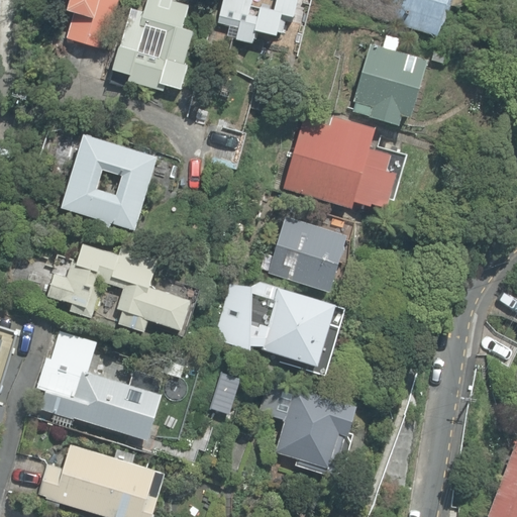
[(100,48),(106,50),(120,0),(72,0),(69,12),(75,14),(68,38),(72,39),(72,41),(100,50),(100,48)]
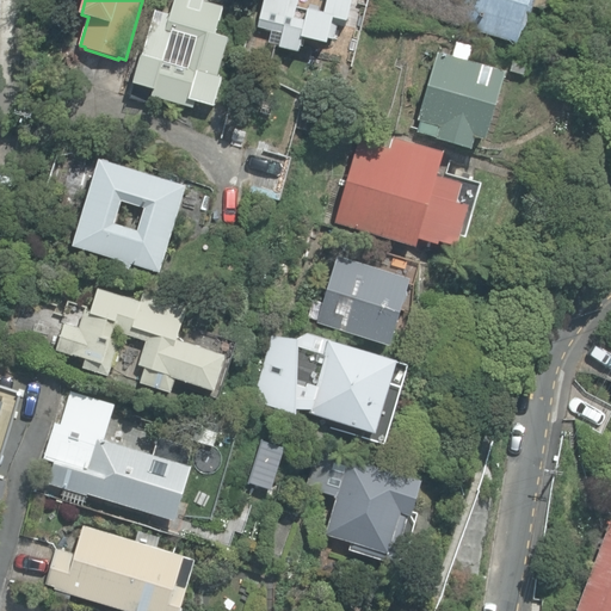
[(153,98),(195,110),(197,102),(215,107),(223,78),(218,76),(230,38),(216,35),(223,7),(199,0),(176,0),(167,31),(198,41),(190,68),(165,61),(171,41),(149,35),(135,84),(155,90),(153,98)]
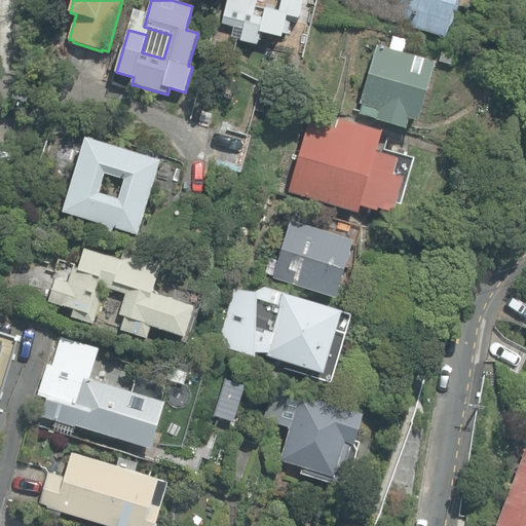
[(227,0),(222,24),(234,27),(232,37),(241,39),(241,41),(259,45),(262,32),(283,37),(284,33),(288,34),(291,23),(298,24),(303,0),(227,0)]
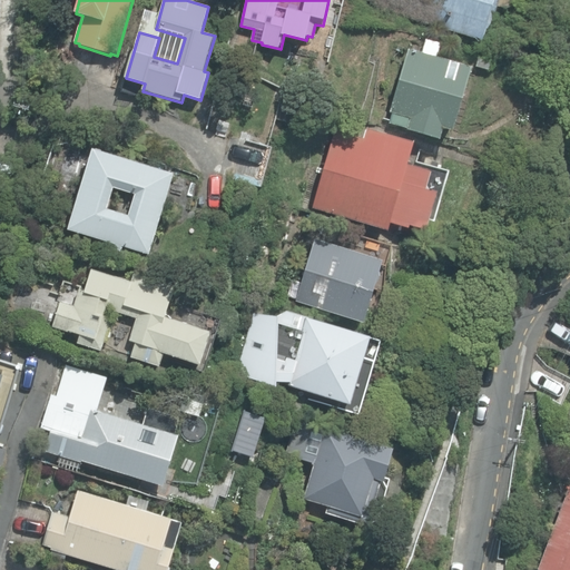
[(371,0),(370,7),(483,40),(491,15),(495,16),(500,0),(371,0)]
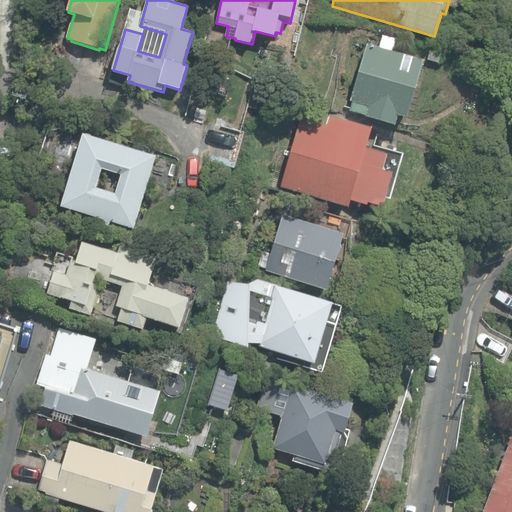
[(366,117),(396,125),(399,115),(408,118),(425,60),(393,51),(396,39),(383,35),(379,48),(367,44),(350,101),(353,102),(350,111),(366,116),(366,117)]
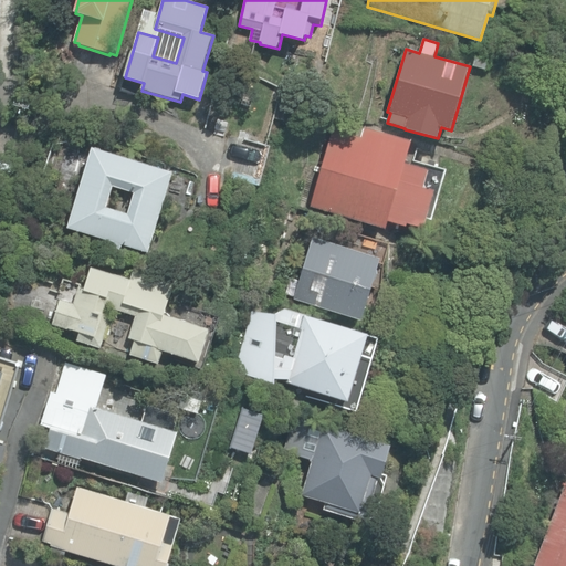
[(311,207),(386,229),(388,221),(407,227),(408,223),(425,229),(436,190),(423,187),(429,169),(406,163),(412,142),(365,127),(362,138),(333,129),(311,207)]
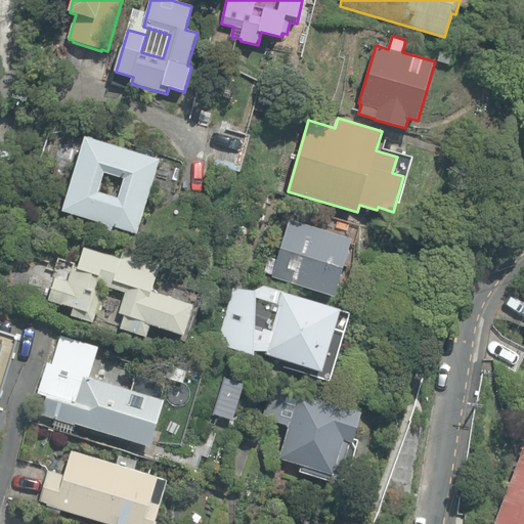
[(64,212),(138,234),(161,160),(87,137),(64,212)]
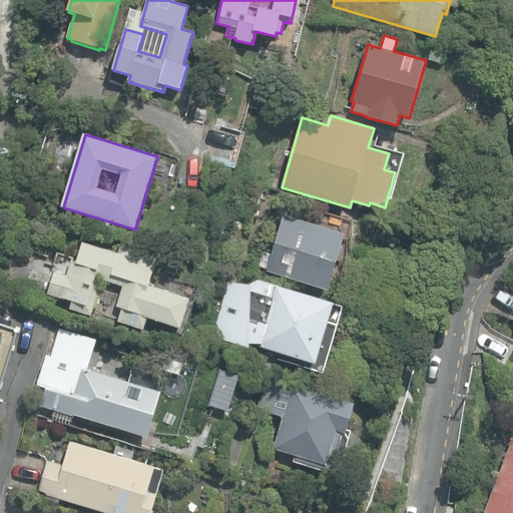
[(314,219),(323,221),(325,213),(316,210),(314,219)]
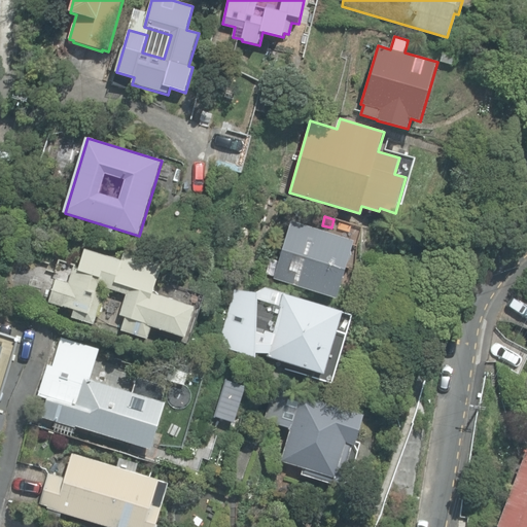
[(274,279),(338,299),(355,241),(291,221),(274,279)]
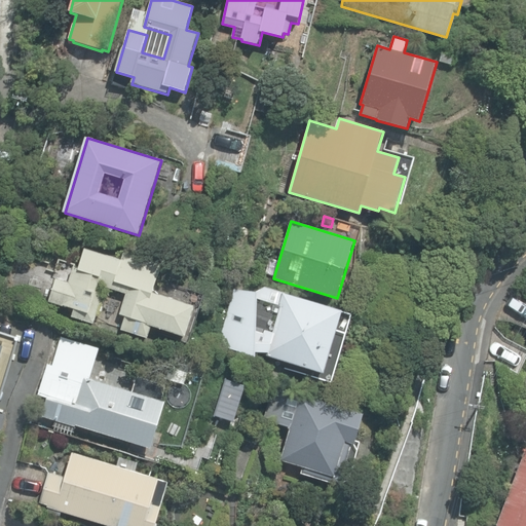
[(121,331),(148,339),(152,326),(186,336),(196,305),(153,292),(162,264),(124,252),(122,260),(86,249),(80,269),(74,267),(70,282),(58,278),(50,302),(75,309),(72,316),(95,324),(106,289),(126,295),(120,314),(125,316),(121,331)]
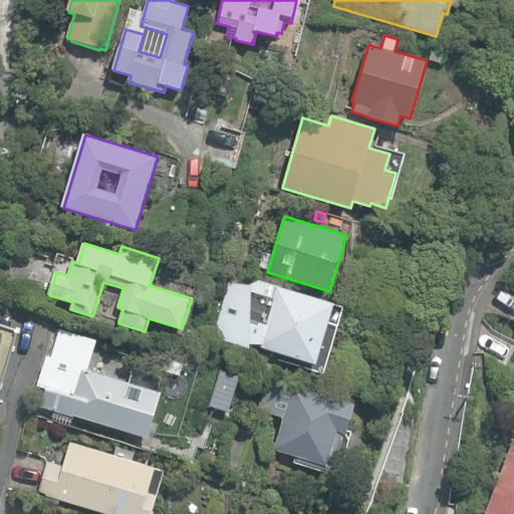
[(277,288),(252,281),(252,278),(231,272),(212,337),(250,348),(250,344),(260,343),(259,347),(317,364),(335,303),(278,286),(277,288)]
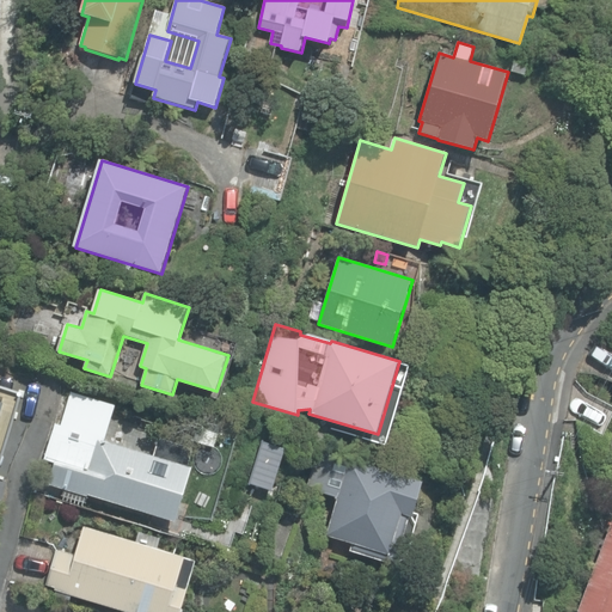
[(0,347),(0,352),(18,359),(23,343),(4,336),(0,347)]
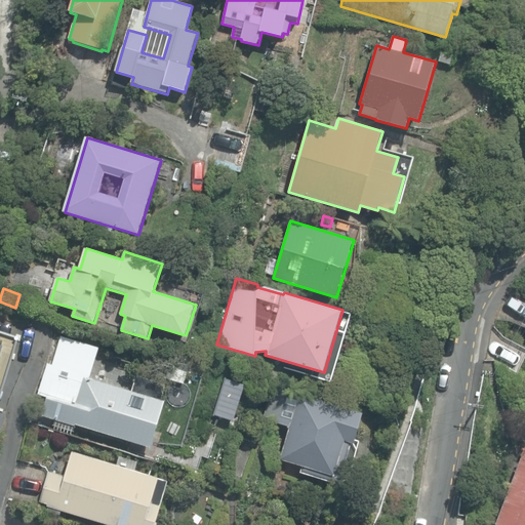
[(40,416),(151,448),(164,400),(162,399),(166,385),(135,375),(132,390),(89,377),(98,346),(54,333),(38,393),(46,395),(40,416)]
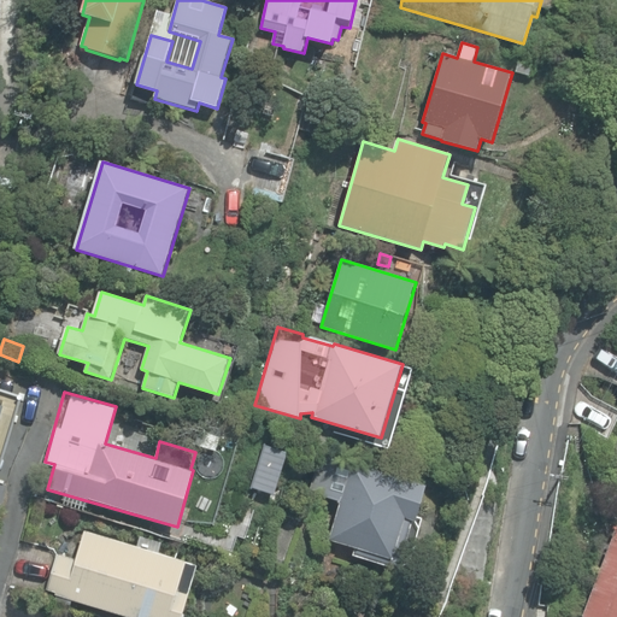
[(287,451),(260,444),(251,477),(277,485),(287,451)]
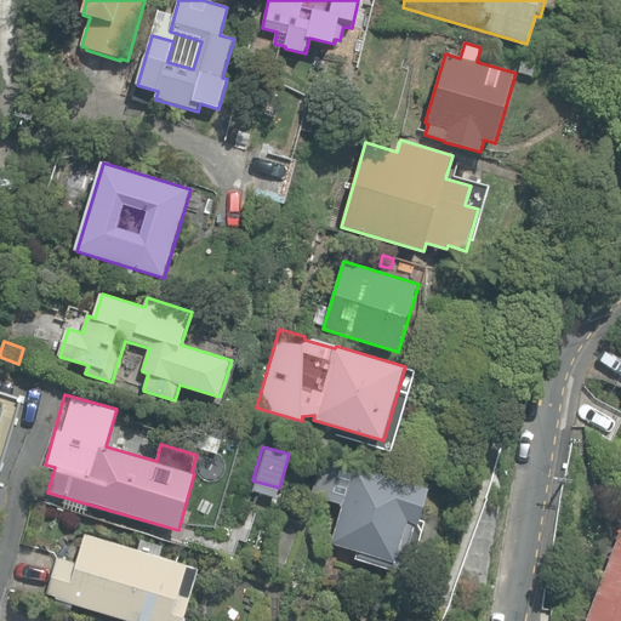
[(354,467),(322,456),(311,494),(343,505),(331,543),(358,552),(355,559),(403,573),(417,523),(420,523),(429,488),(354,467)]
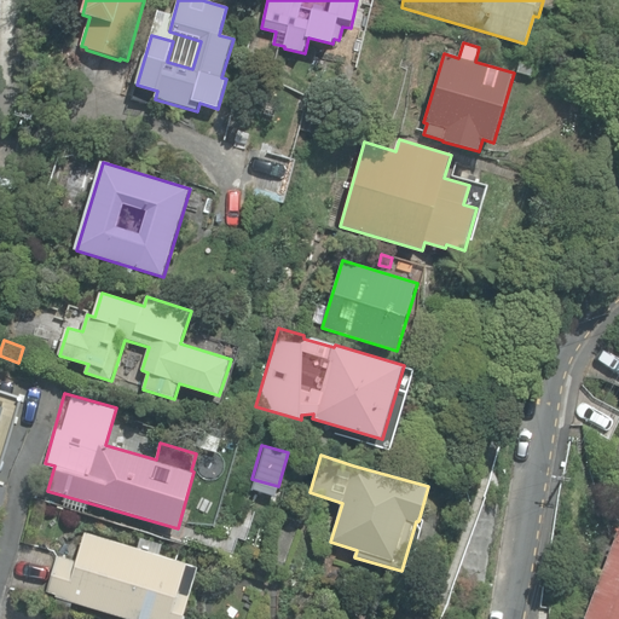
[(618,618),(618,524),(584,617),(589,618),(618,618)]
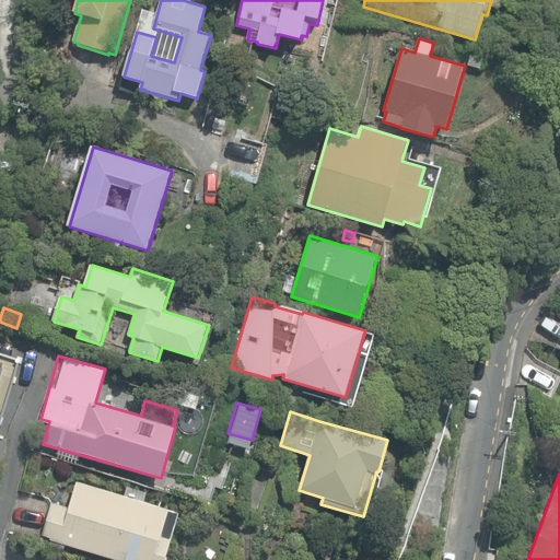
[(41,536),(121,559),(164,559),(179,512),(143,501),(146,492),(127,487),(124,496),(77,481),(69,508),(51,502),(41,536)]
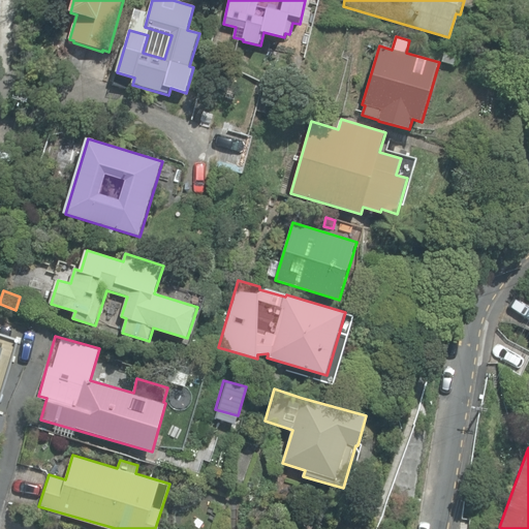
All buildings are outlined.
